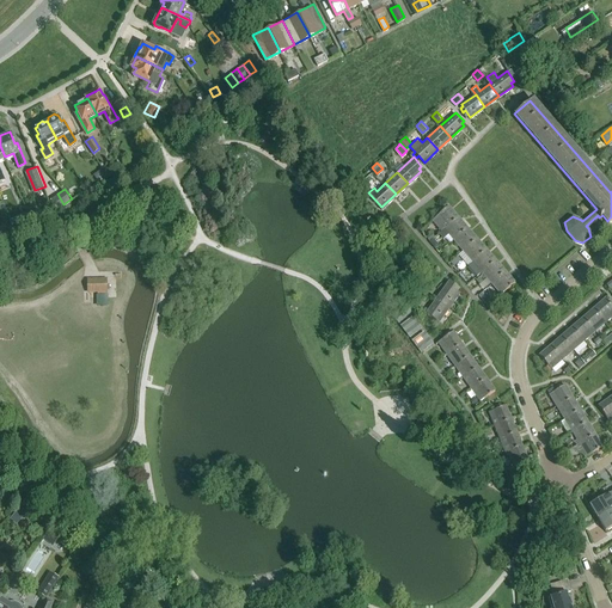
[(63,204),(57,194),(51,197),(53,200),(57,206),(59,208),(63,204)]
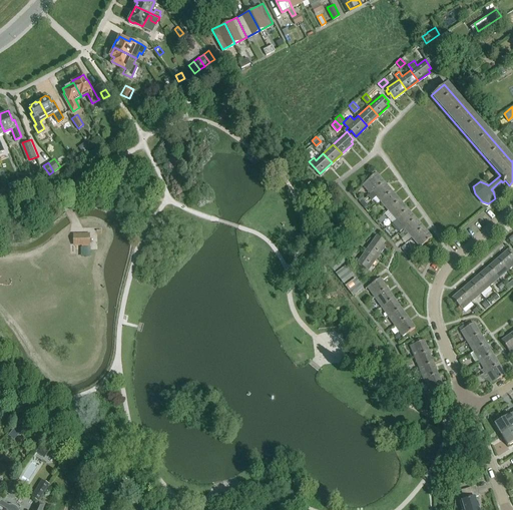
[(374,169),(368,174),(370,176),(362,183),(370,191),(372,190),(383,179),(376,171),(375,171),(374,169)]
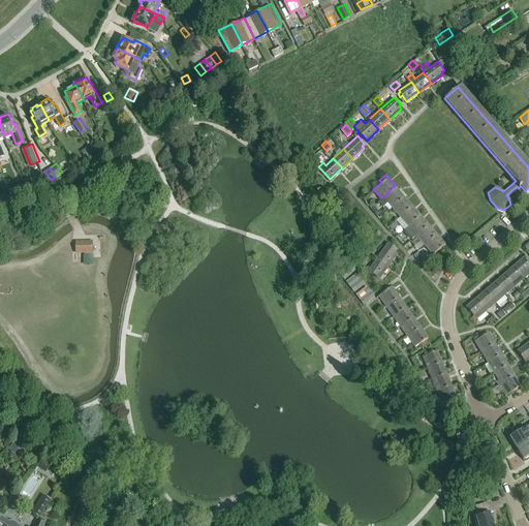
[(403,194),(395,185),(383,196),(391,206),(403,194)]
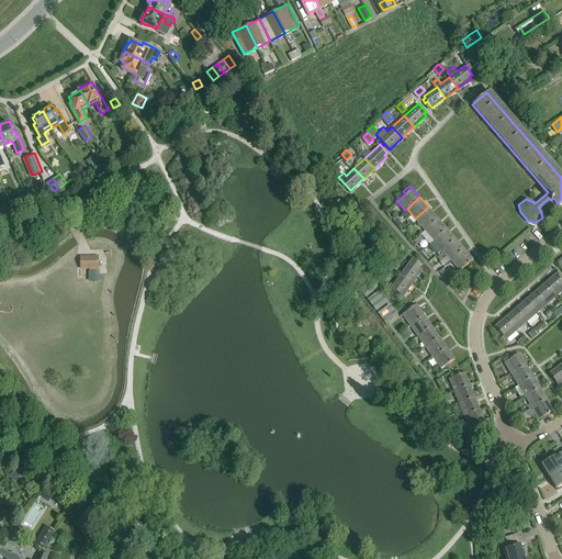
[(20,200),(10,203),(13,210),(22,205),(20,200)]
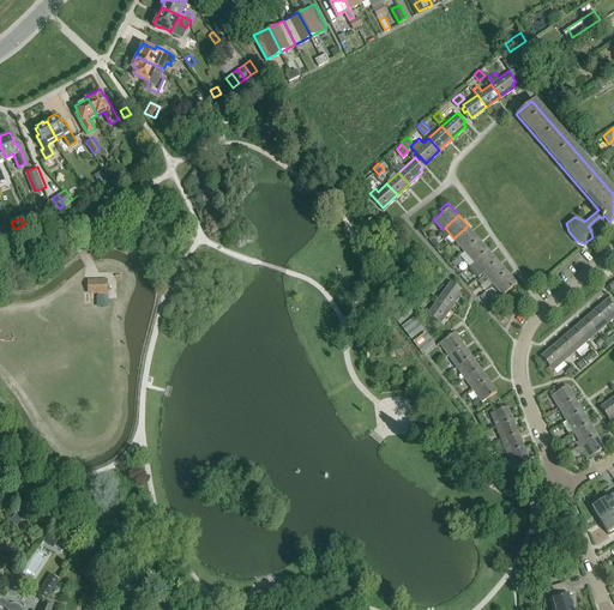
[(7,221),(0,224),(0,239),(13,233),(7,221)]
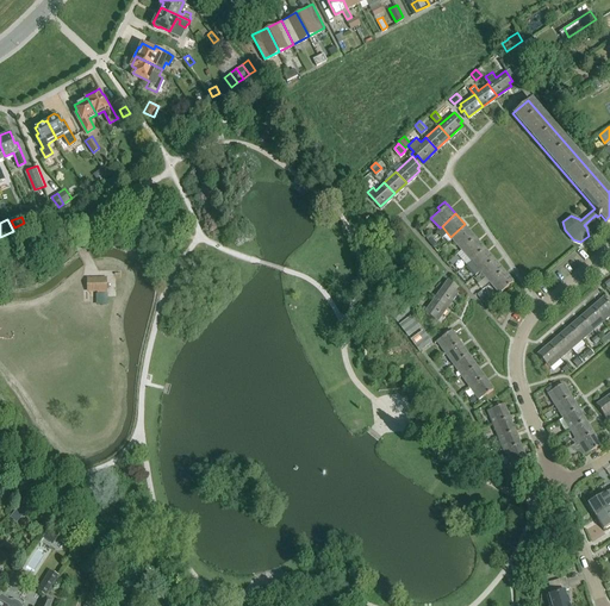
[(450,237),(461,248),(475,236),(465,224),(450,237)]
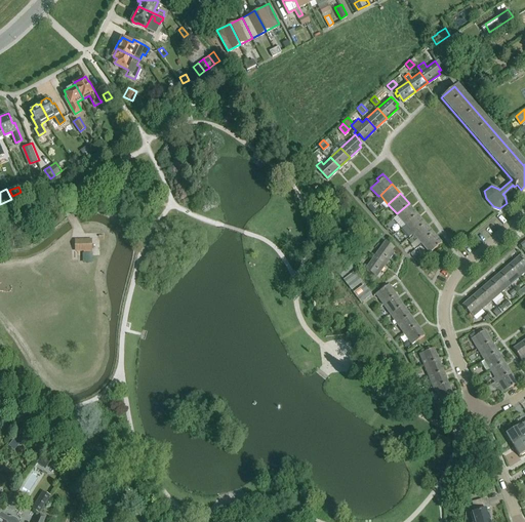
[(370,198),(365,202),(369,205),(368,206),(372,210),(376,207),(372,203),(373,202),(370,198)]
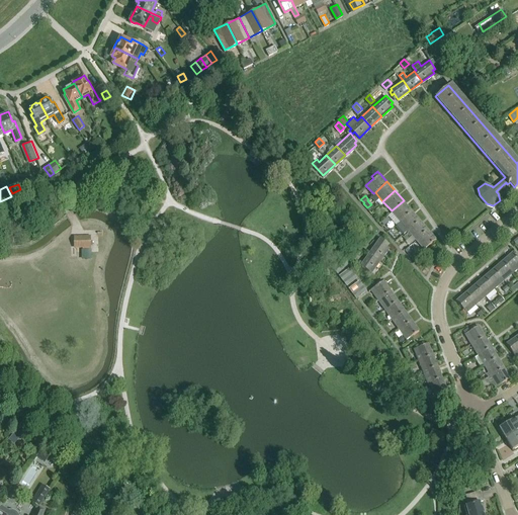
[(412,209),(404,200),(392,210),(400,221),(412,209)]
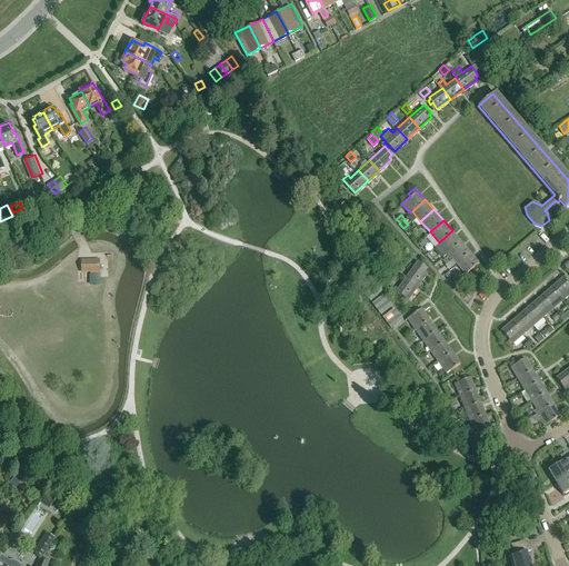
[(452,230),(439,242),(452,257),(465,246),(452,230)]
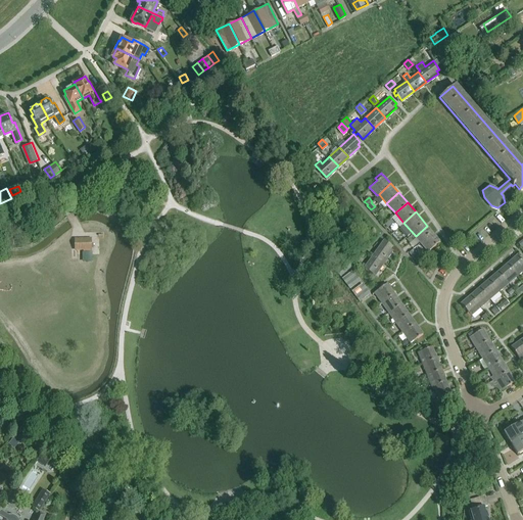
[(439,240),(427,226),(416,236),(410,241),(413,245),(419,240),(428,250),(439,240)]
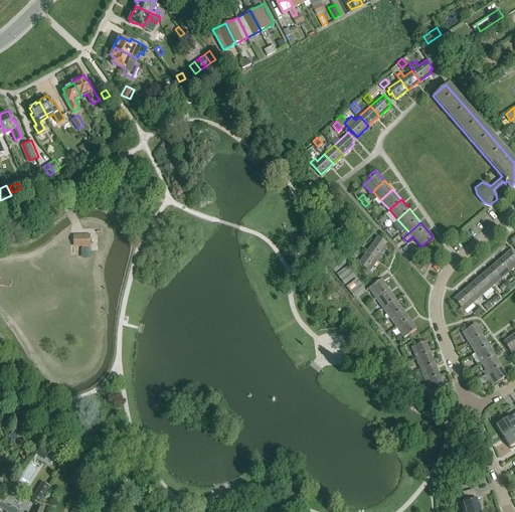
[(92,233),(75,233),(75,246),(92,246),(92,233)]
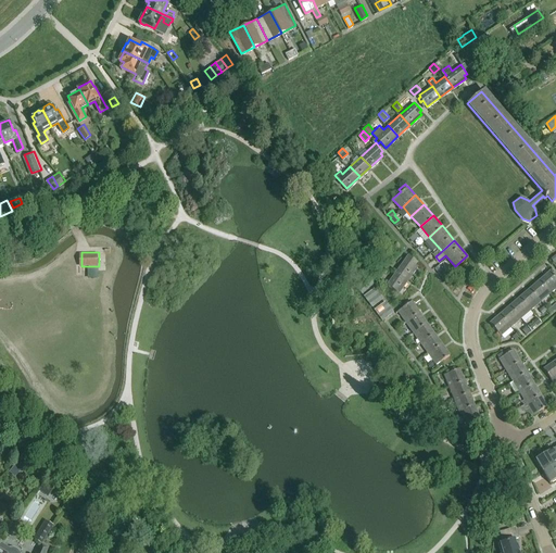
[(417,260),(408,253),(396,269),(408,278),(418,265),(415,263),(417,260)]
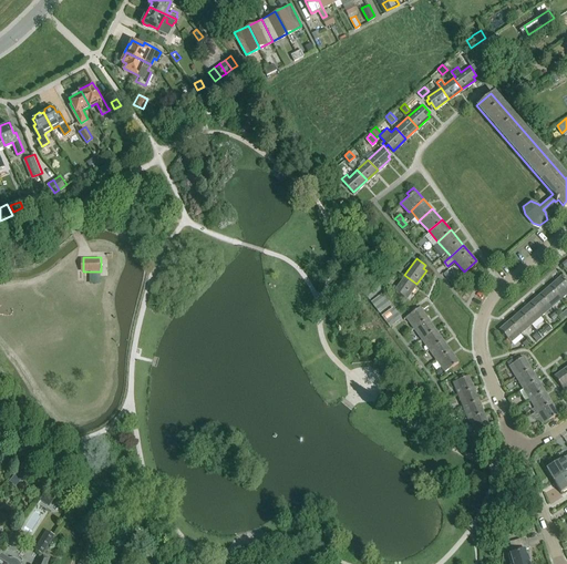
[(416,284),(404,275),(395,289),(406,297),(416,284)]
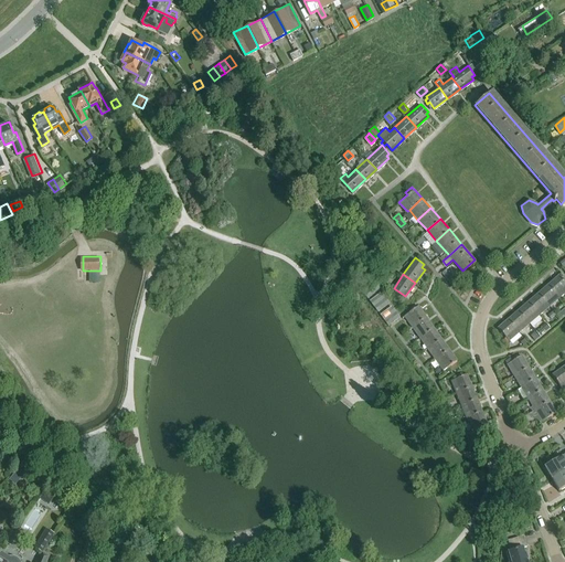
[(548,283),(560,295),(564,290),(564,281),(558,274),(548,283)]
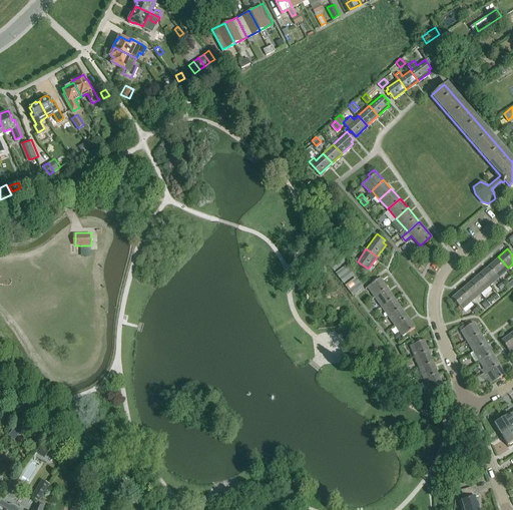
[(343,255),(331,266),(335,270),(347,259),(343,255)]
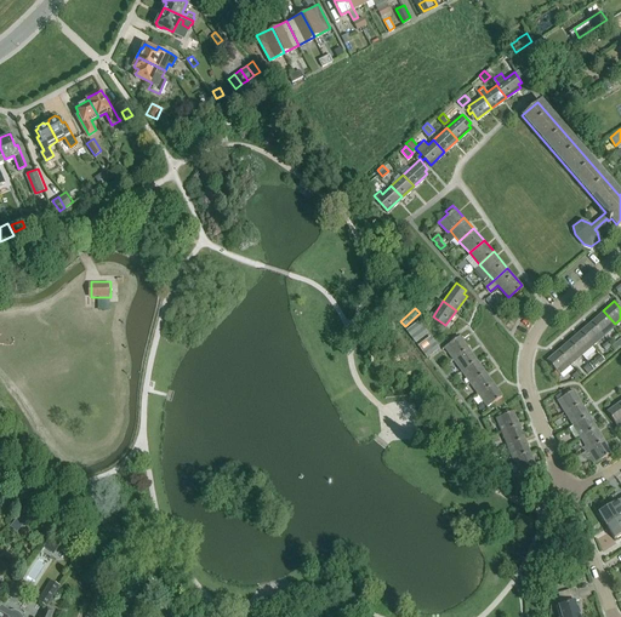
[(603,310),(592,320),(604,333),(615,324),(603,310)]
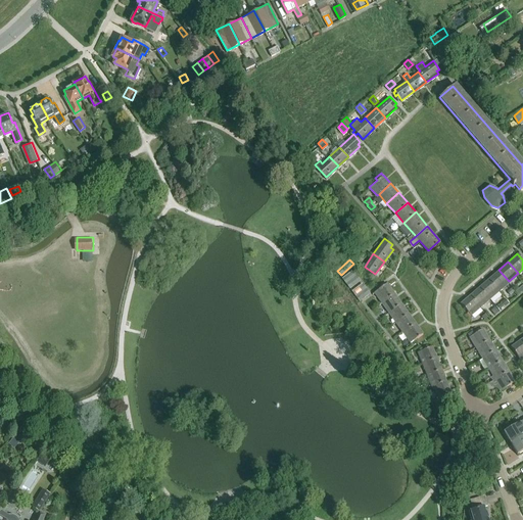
[(361,280),(352,270),(343,277),(350,287),(361,280)]
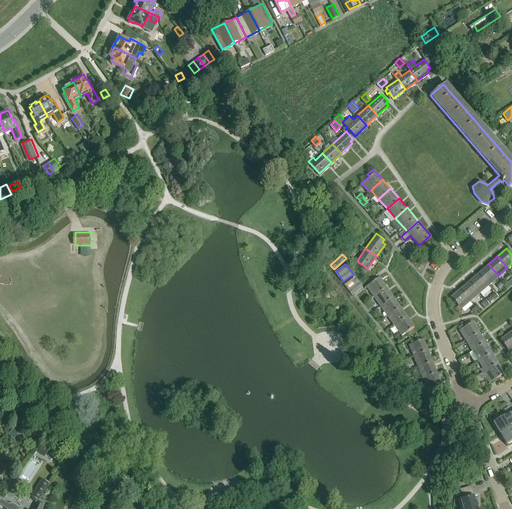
[(489,283),(498,275),(488,264),(479,271),(489,283)]
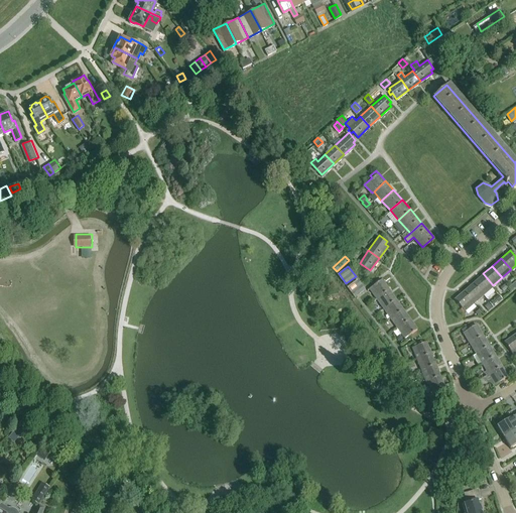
[(483,273),(473,282),(484,293),(493,285),(483,273)]
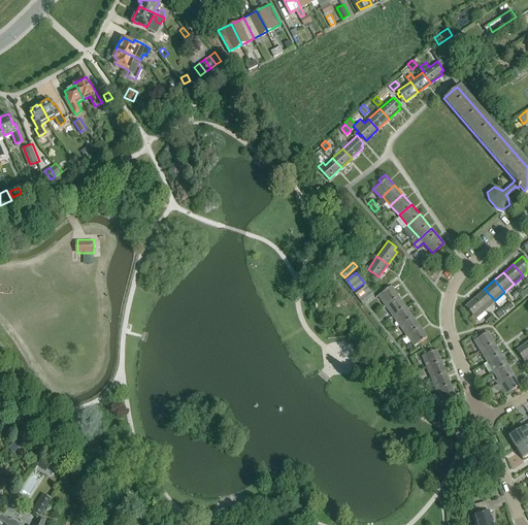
[(366,285),(356,293),(364,302),(373,295),(366,285)]
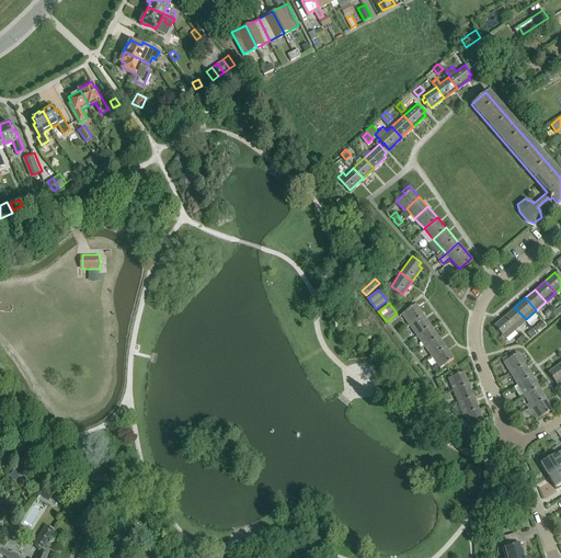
[(409,323),(423,314),(415,303),(401,312),(409,323)]
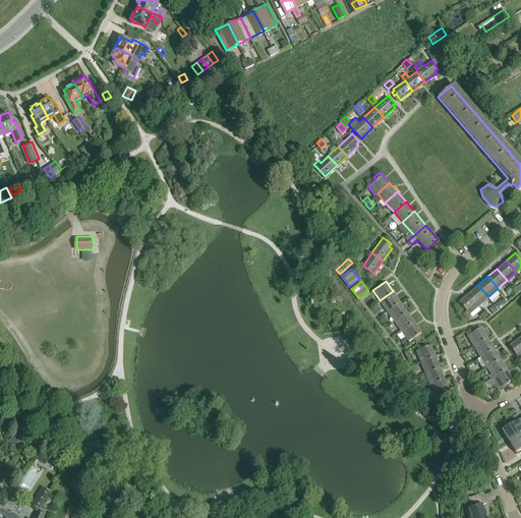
[(479,304),(488,296),(477,285),(469,293),(479,304)]
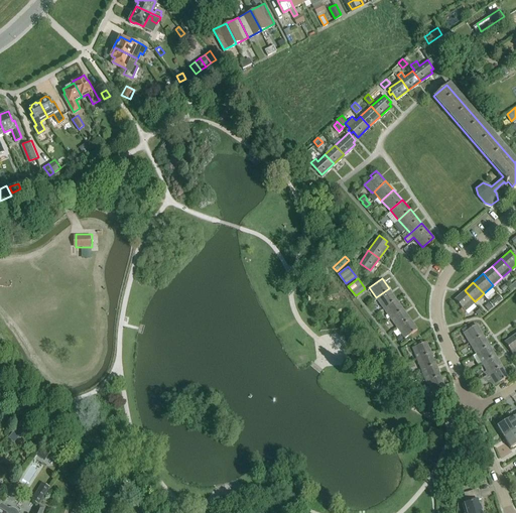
[(383,307),(396,298),(389,288),(376,297),(372,300),(375,303),(379,301),(383,307)]
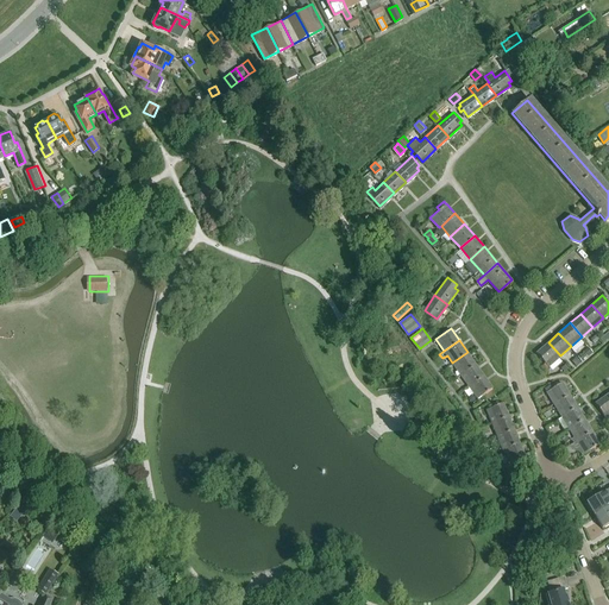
[(560,355),(548,342),(537,352),(548,365),(560,355)]
